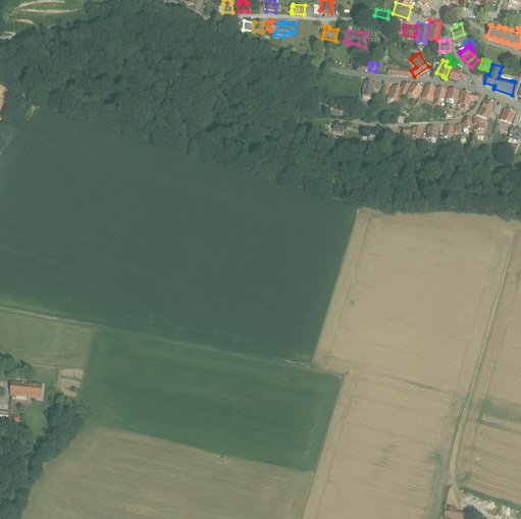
[(387,74),(408,76),(409,69),(397,68),(398,65),(388,65),(387,70),(386,69),(386,73),(387,73),(387,74)]
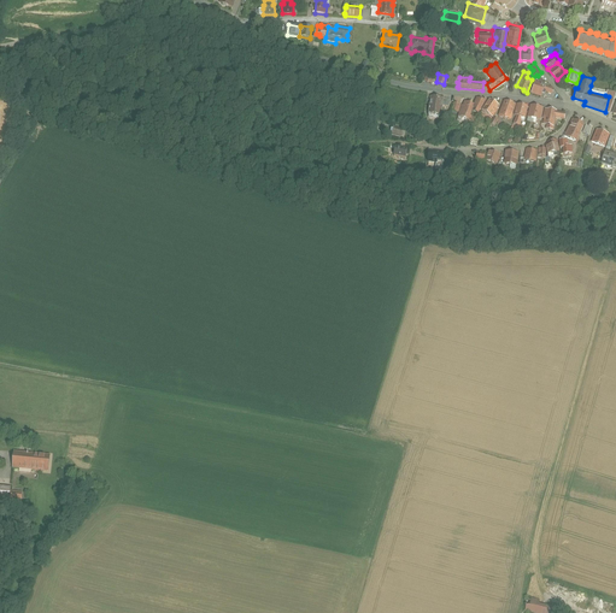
[(545,84),(535,81),(532,92),(541,95),(544,90),(545,84)]
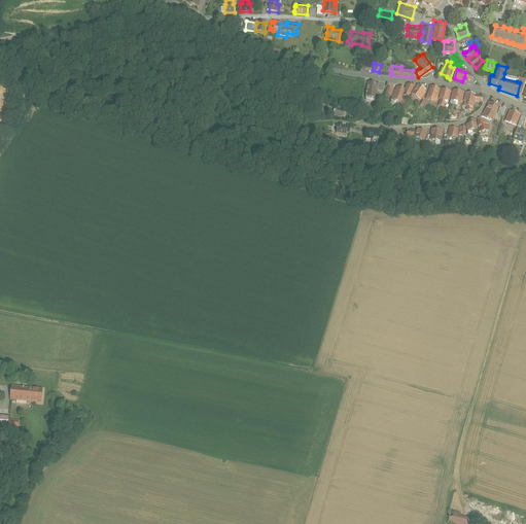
[(465,72),(464,77),(471,79),(474,73),(466,70),(465,72)]
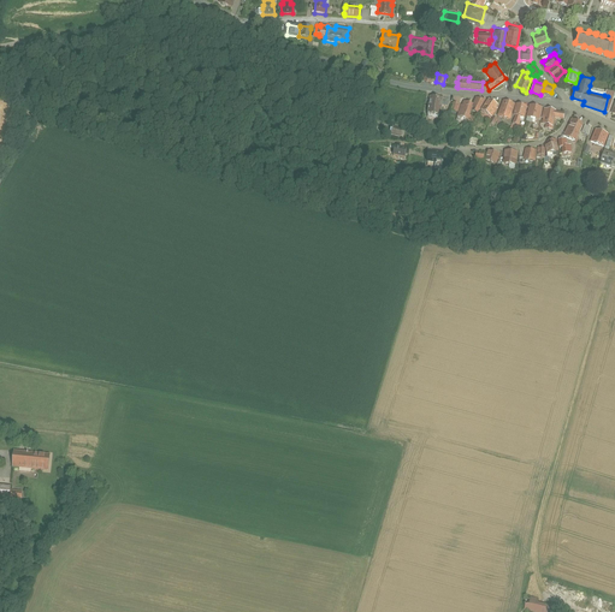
[(590,85),(589,91),(604,95),(605,90),(590,85)]
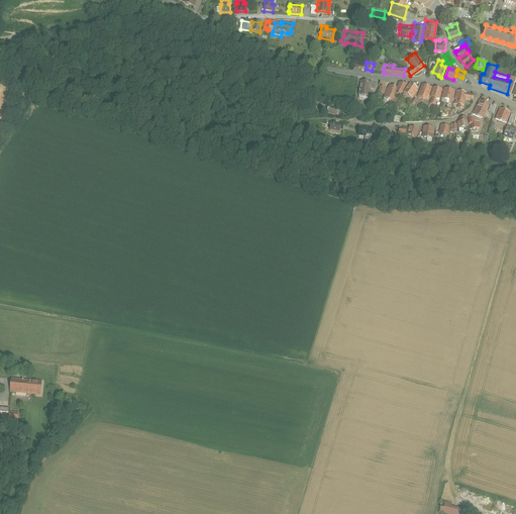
[(508,76),(507,80),(510,81),(507,94),(509,94),(515,76),(515,75),(509,74),(508,76)]
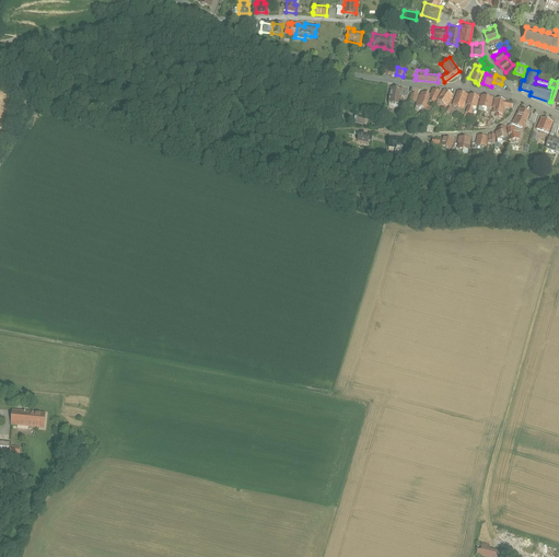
[(402,89),(391,88),(389,92),(389,94),(388,101),(388,105),(400,106),(402,89)]
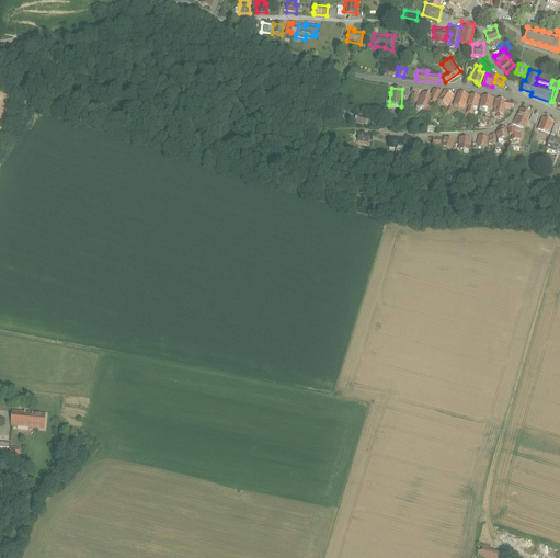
[(435,104),(442,92),(433,88),(430,94),(433,95),(431,101),(435,104)]
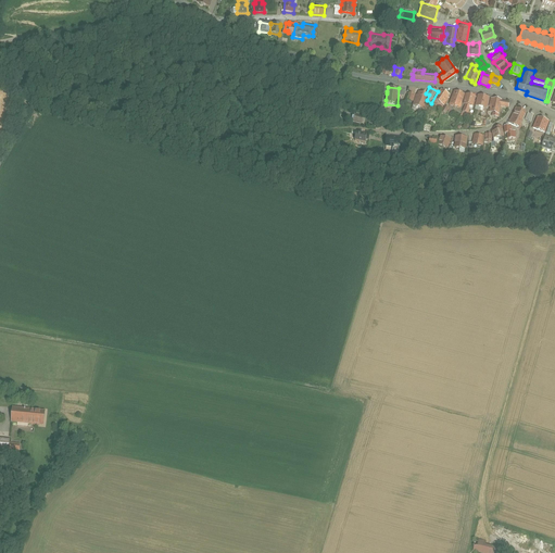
[(451,96),(441,89),(433,99),(444,107),(451,96)]
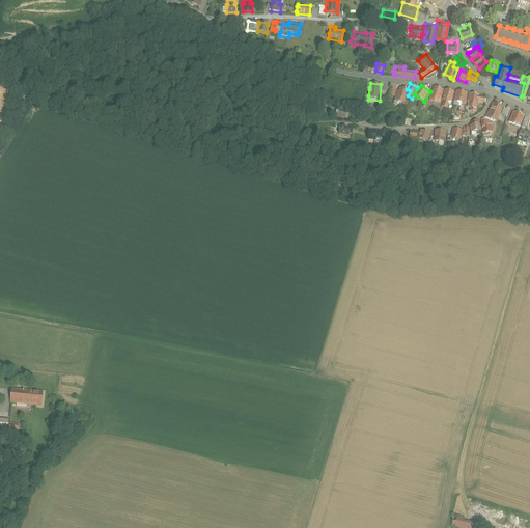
[(407,89),(398,86),(394,101),(406,105),(408,95),(410,90),(407,89)]
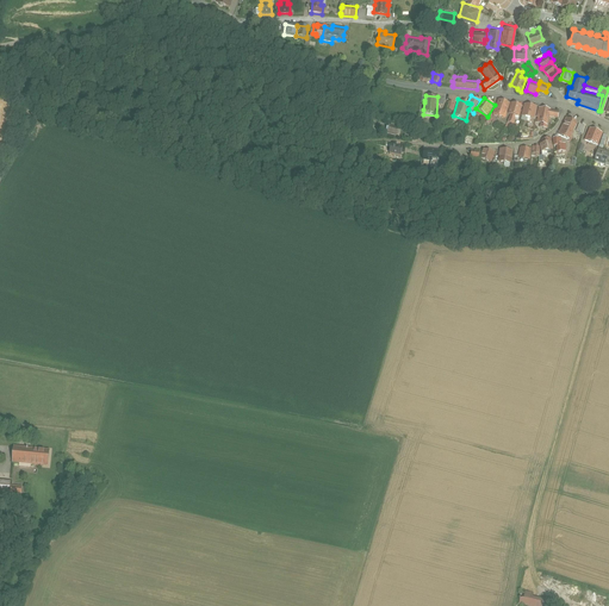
[(497,99),(492,116),(505,119),(508,113),(510,102),(497,99)]
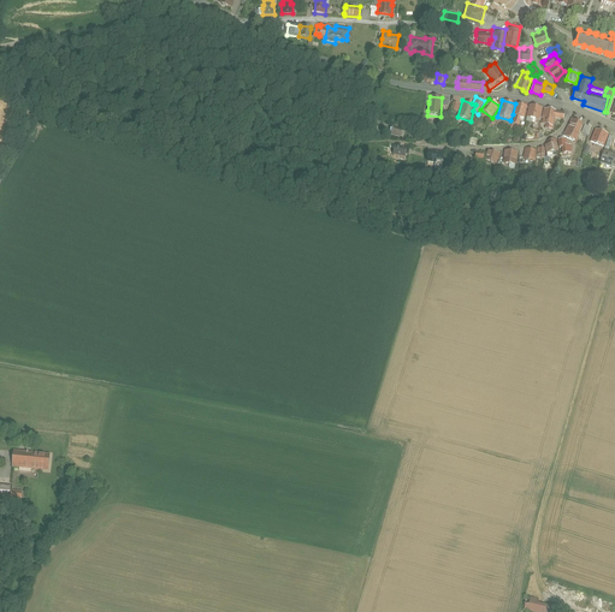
[(513,114),(514,116),(512,124),(519,126),(521,118),(524,118),(527,106),(516,102),(515,104),(513,114)]
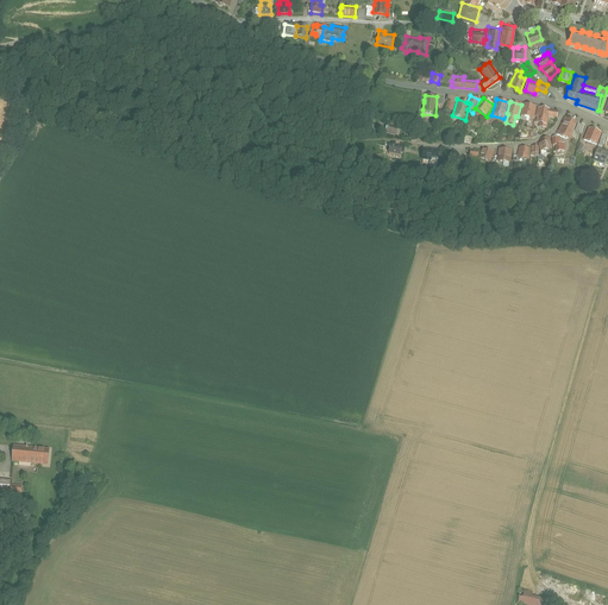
[(537,106),(526,104),(522,115),(530,117),(533,118),(537,106)]
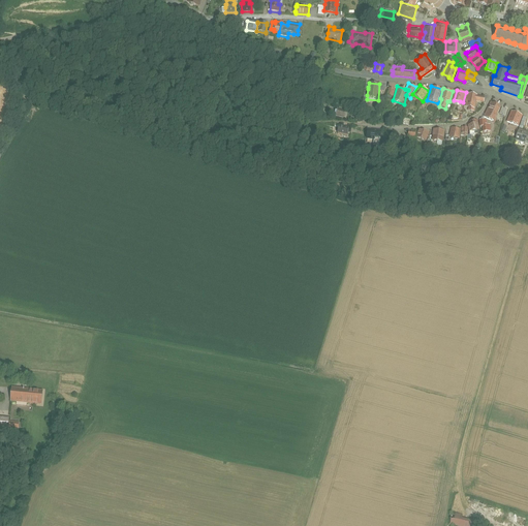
[(477,94),(466,92),(464,101),(465,101),(464,106),(467,107),(467,111),(474,112),(476,100),(484,102),(485,96),(477,95),(477,94)]
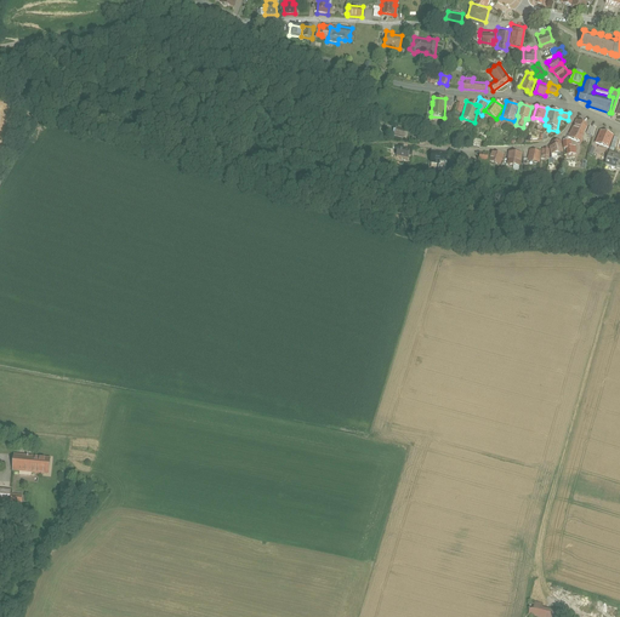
[(586,124),(575,119),(567,137),(578,142),(579,142),(580,138),(586,124)]
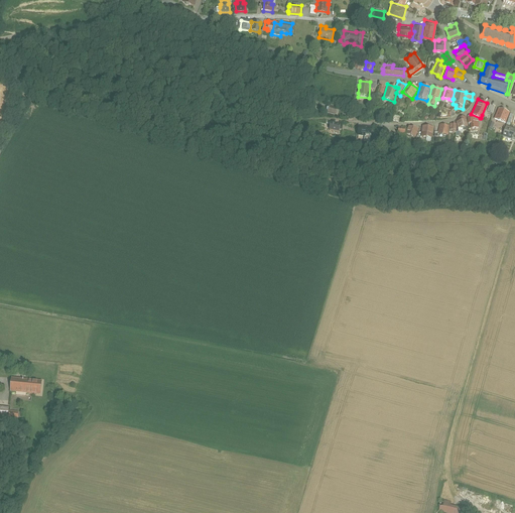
[(494,106),(489,104),(486,110),(492,113),(494,106)]
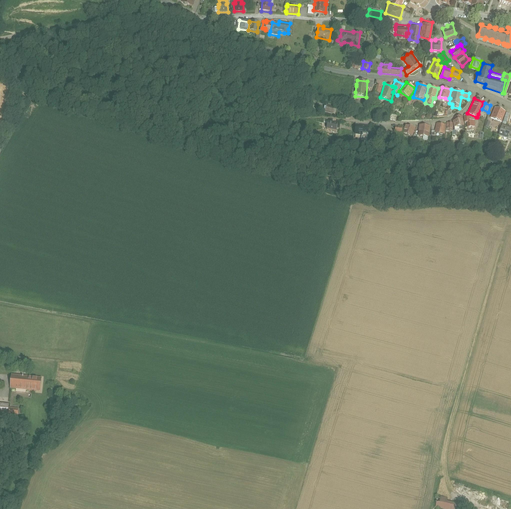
[(506,112),(494,107),(490,118),(501,123),(506,112)]
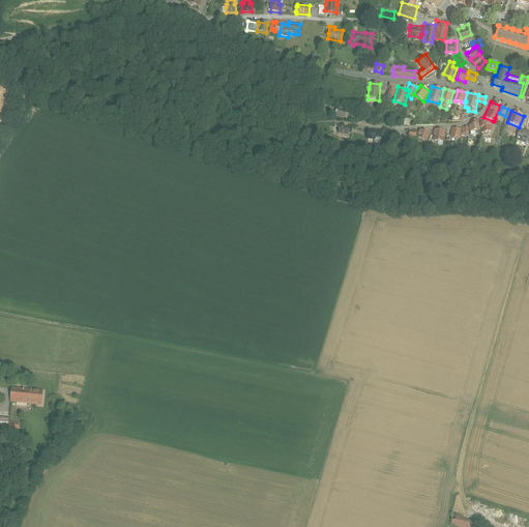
[(471,125),(469,125),(470,133),(480,130),(478,121),(470,122),(471,125)]
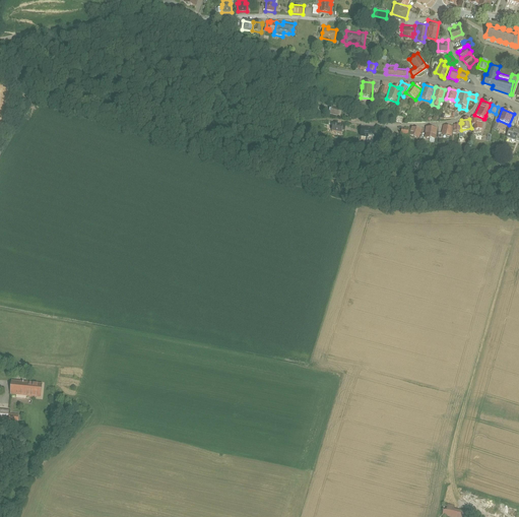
[(343,123),(332,121),(331,130),(342,132),(343,123)]
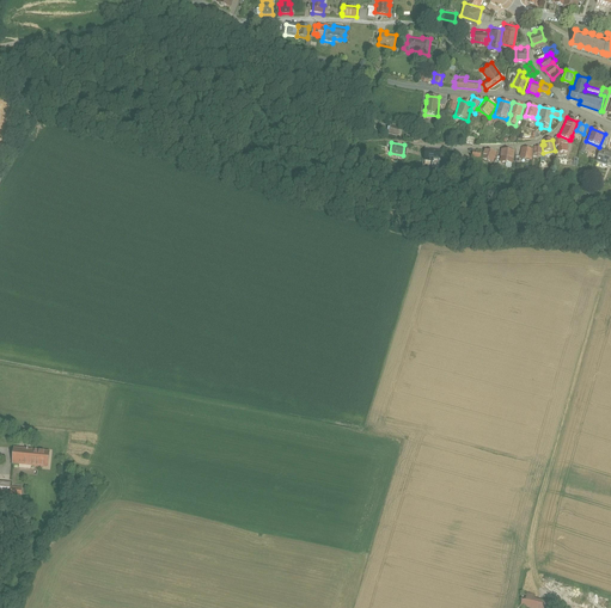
[(561,143),(557,145),(558,153),(568,153),(567,143),(561,143)]
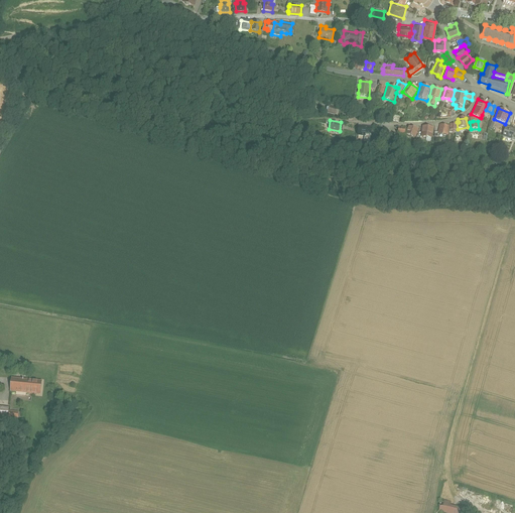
[(448,125),(439,124),(437,134),(446,135),(448,125)]
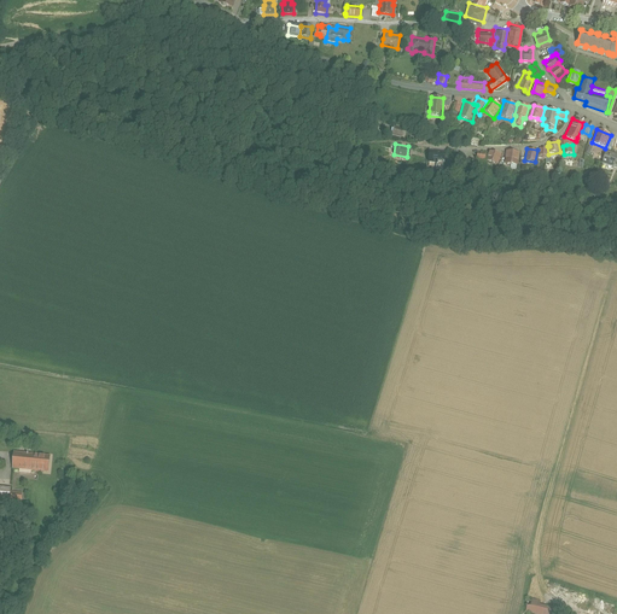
[(436,161),(435,167),(442,167),(443,150),(429,150),(429,161),(436,161)]
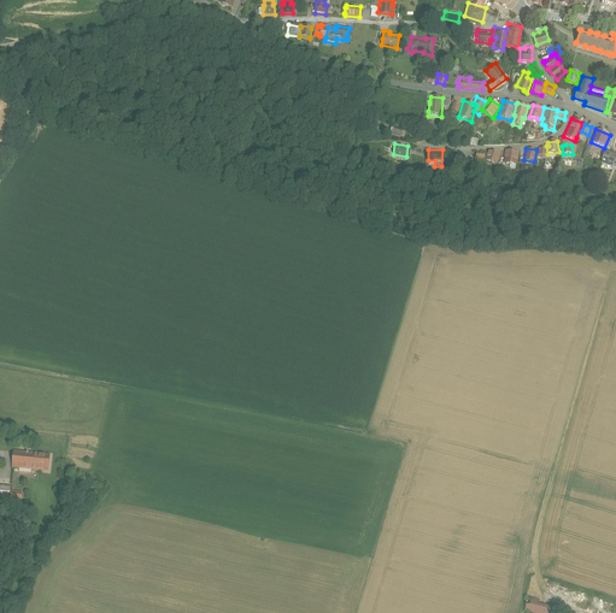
[(487,152),(485,160),(492,163),(496,152),(488,149),(487,152)]
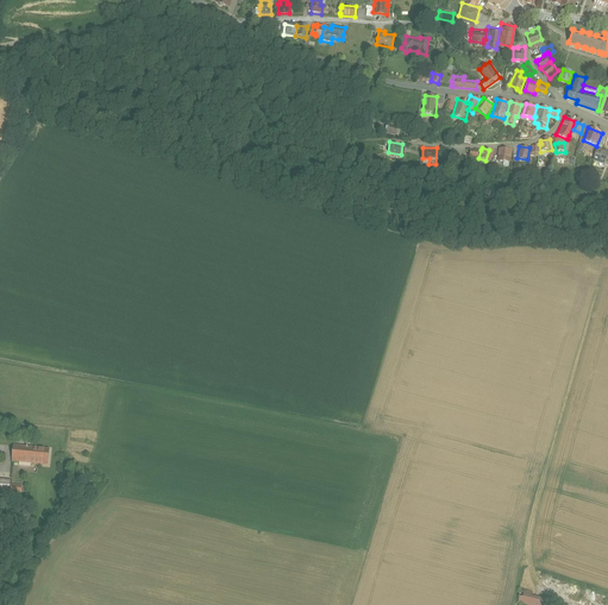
[(511,150),(499,149),(496,161),(503,162),(509,163),(511,150)]
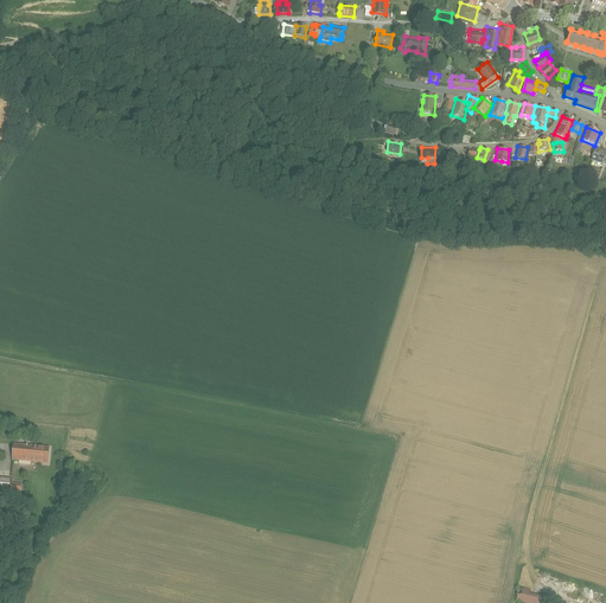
[(605,152),(594,148),(594,149),(593,153),(591,162),(605,166),(605,152)]
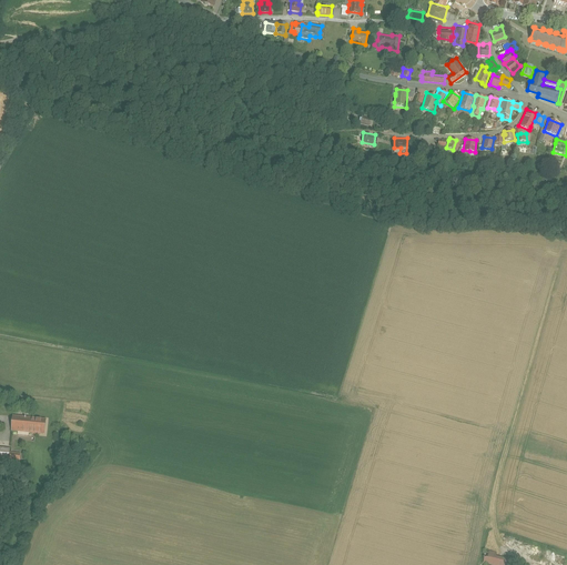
[(47,416),(13,413),(11,429),(44,432),(47,416)]
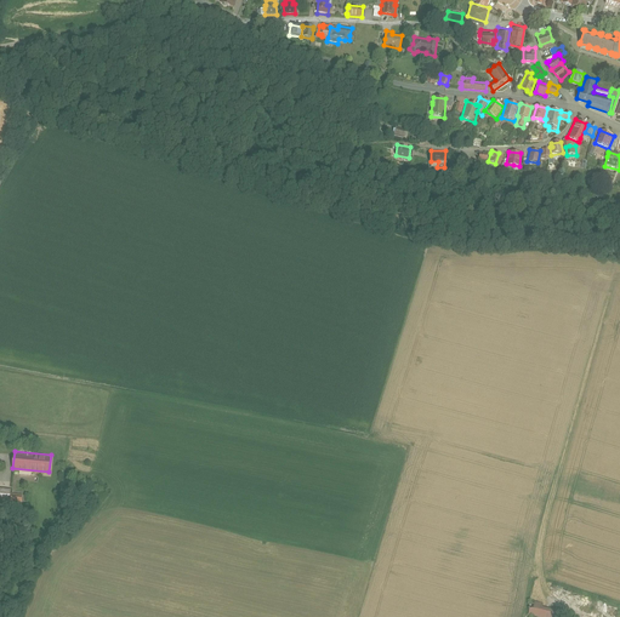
[(11,486),(0,485),(0,498),(10,501),(11,491),(11,486)]
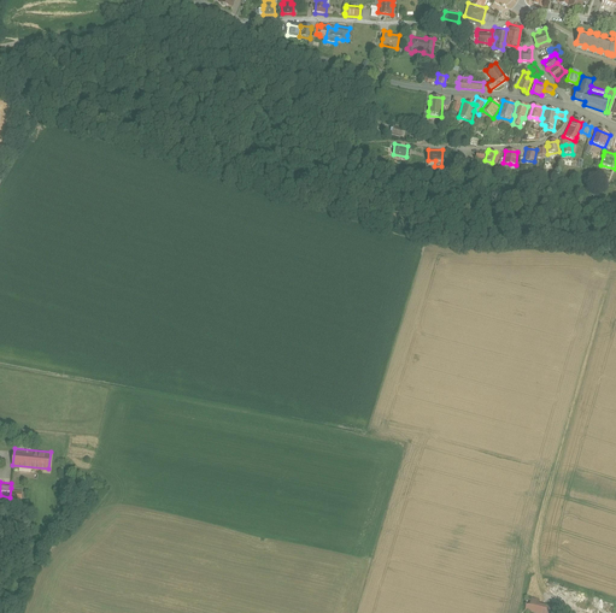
[(23,489),(11,488),(10,497),(22,499),(23,489)]
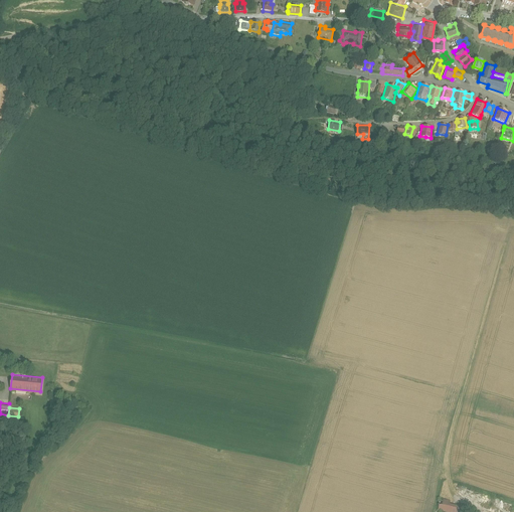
[(440,496),(438,508),(456,511),(461,511),(462,509),(463,505),(450,502),(451,498),(440,496)]
